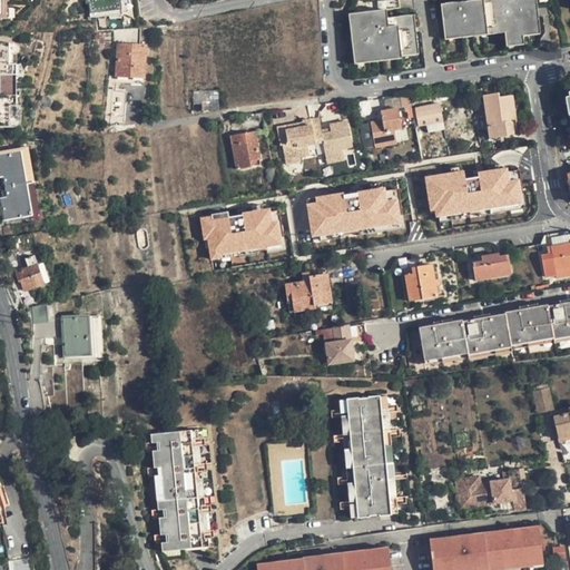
[(87,0),(89,17),(125,15),(124,0),(87,0)]
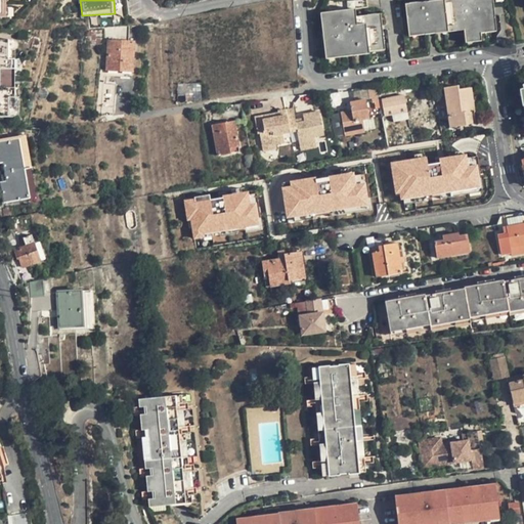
[(338,0),(339,10),(356,8),(369,6),(368,0),(338,0)]
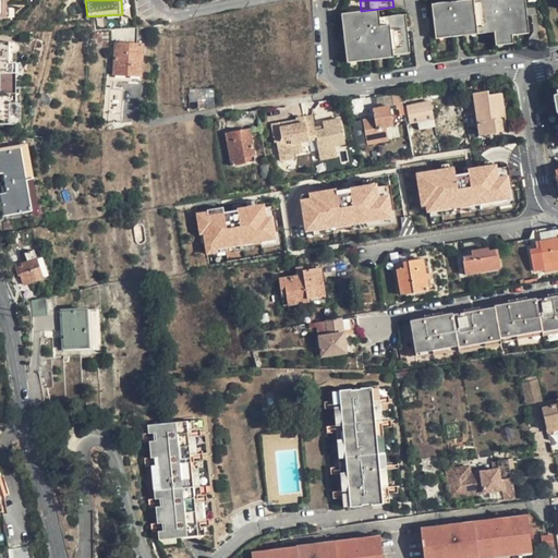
[(449,0),(433,2),(436,37),(495,29),(497,45),(514,41),(513,34),(530,32),(525,0),(449,0)]
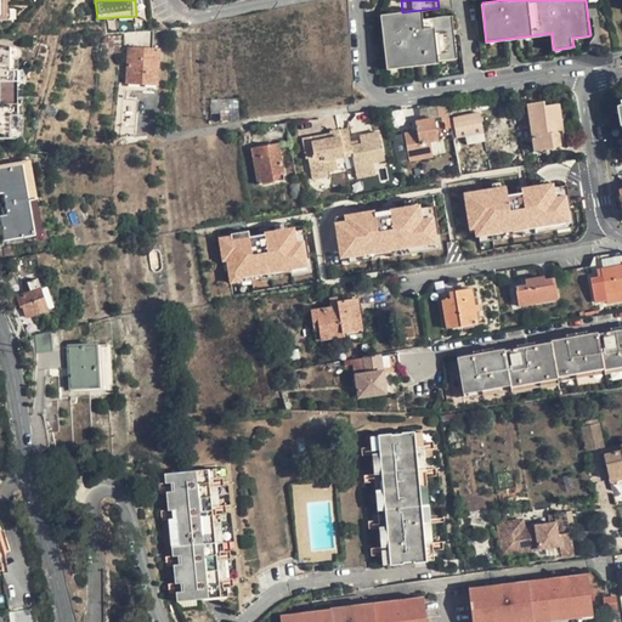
[(380,15),(388,64),(402,62),(403,68),(422,66),(422,60),(439,57),(439,55),(458,52),(453,16),(424,20),(423,10),(402,12),(380,15)]
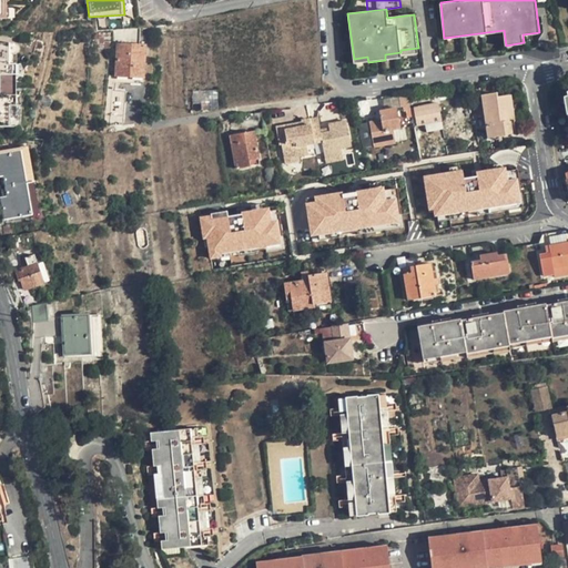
[(146,46),(140,46),(127,44),(128,30),(119,30),(117,75),(144,78),(146,46)]
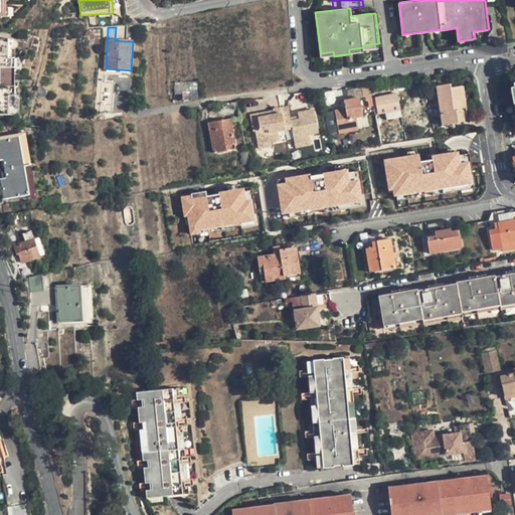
[(127,41),(127,27),(116,27),(115,40),(127,41)]
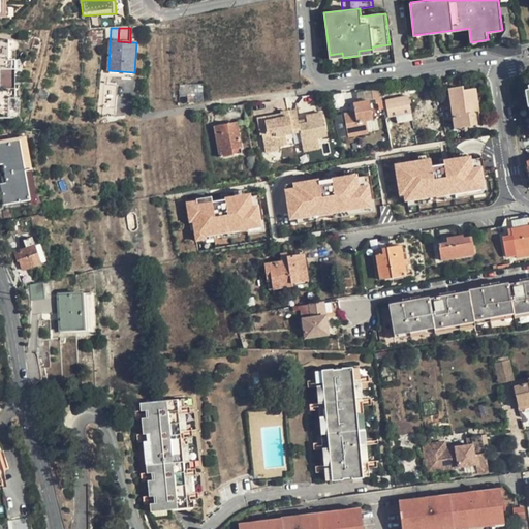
[(13,97),(16,96),(16,88),(16,68),(14,58),(13,58),(8,58),(8,41),(8,39),(0,38),(0,116),(9,117),(9,97),(13,97)]
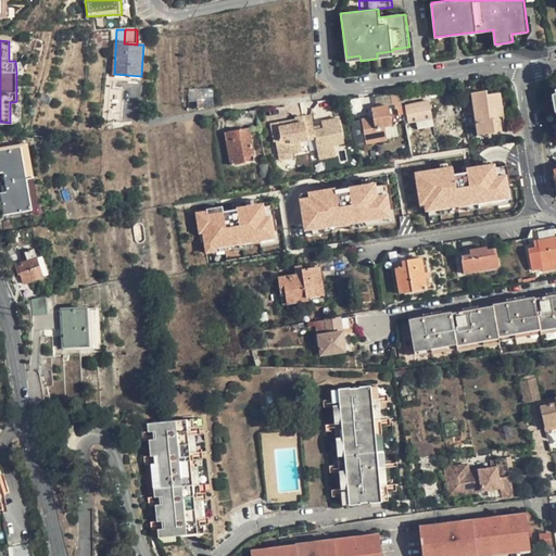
[(15,41),(9,41),(9,43),(9,61),(14,61),(14,52),(16,50),(19,49),(19,46),(19,43),(17,41),(15,41)]
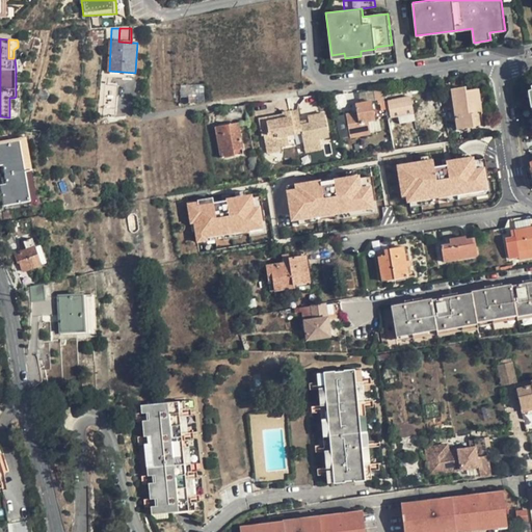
[(104,116),(112,117),(114,117),(117,86),(106,86),(104,116)]
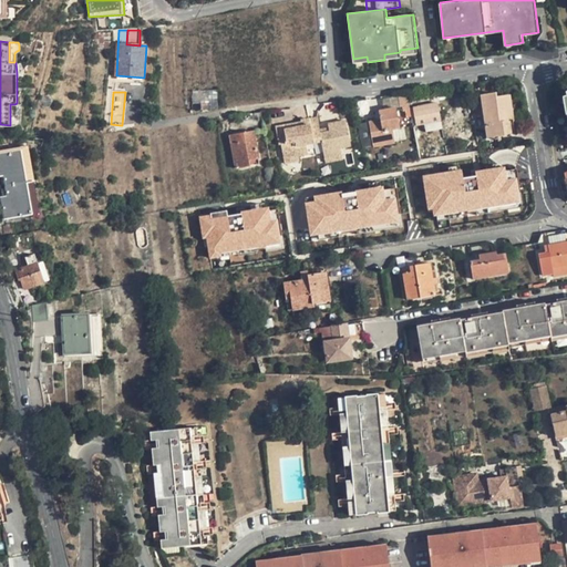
[(507,104),(512,104),(509,95),(496,98),(496,94),(482,95),(488,137),(512,134),(511,121),(507,104)]
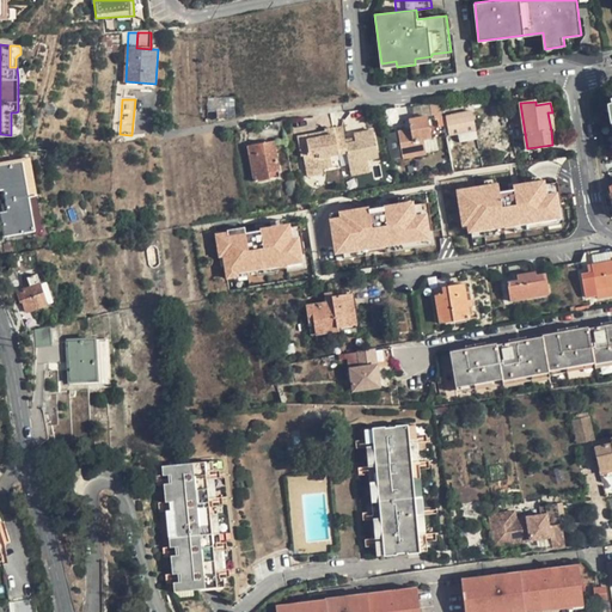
[(459,134),(476,130),(472,111),(447,116),(450,135),(459,134)]
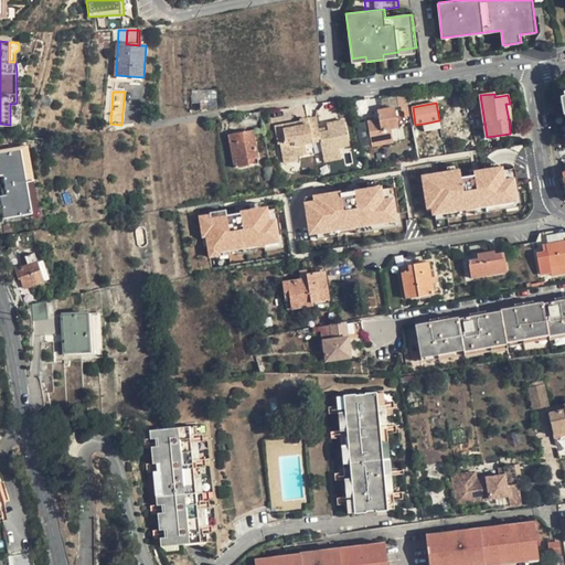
[(16,113),(14,104),(10,104),(10,125),(18,124),(20,120),(20,116),(16,113)]
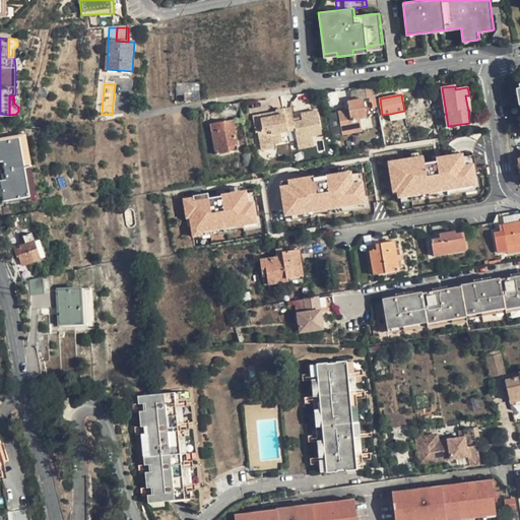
[(341,135),(349,133),(361,131),(359,120),(366,119),(362,100),(345,103),(347,111),(337,113),(341,135)]
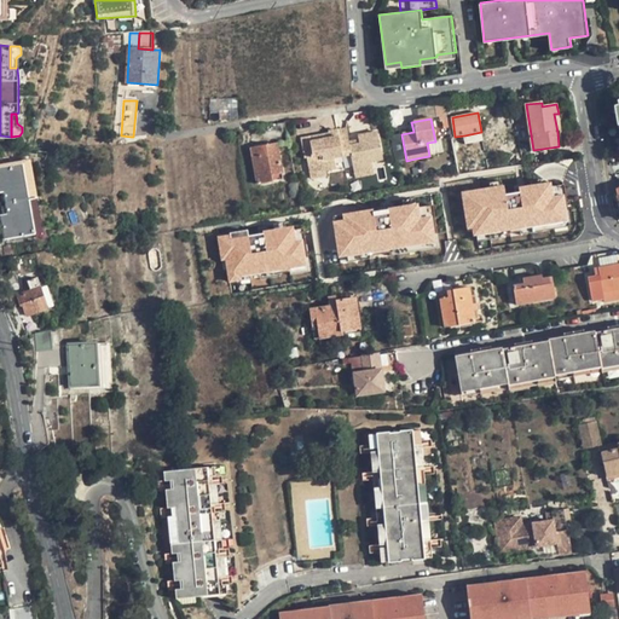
[(289,142),(284,122),(262,126),(266,145),(277,144),(289,142)]
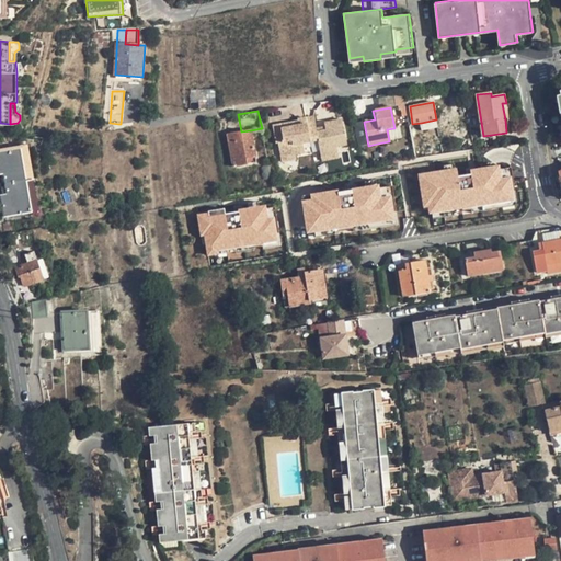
[(324,124),(324,128),(325,132),(317,134),(316,129),(313,117),(306,119),(310,141),(317,140),(321,158),(336,153),(336,148),(345,147),(344,140),(341,121),(324,124)]
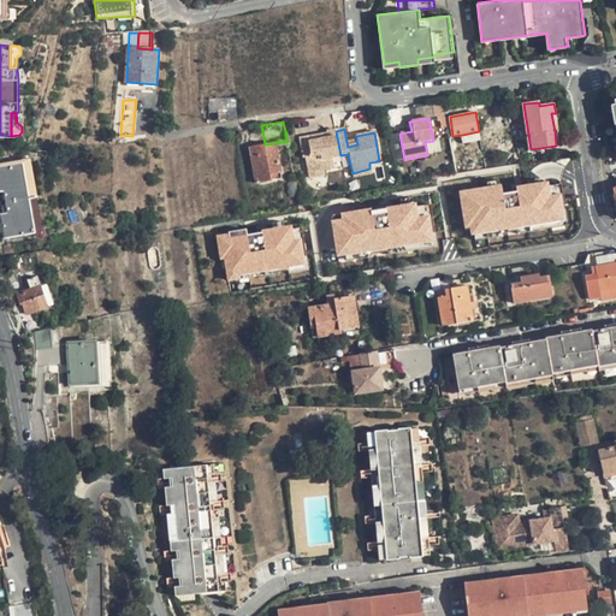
[(311,143),(309,137),(304,138),(298,140),(302,159),(304,158),(308,171),(323,169),(324,170),(333,167),(332,157),(341,155),(336,131),(327,132),(327,134),(327,140),(311,143)]
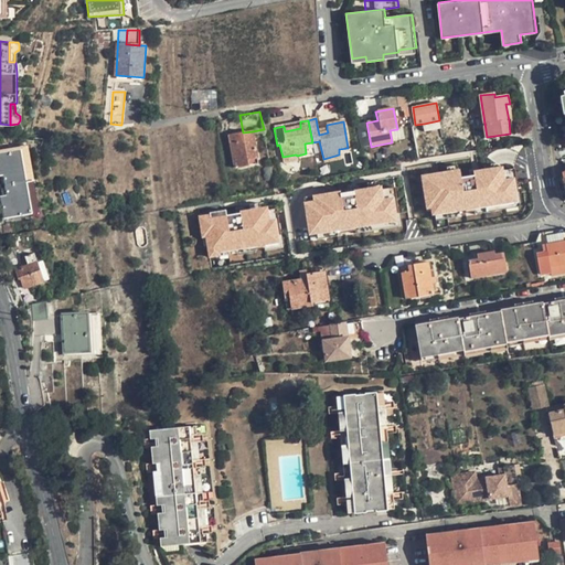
[(441,129),(439,120),(424,124),(425,132),(441,129)]
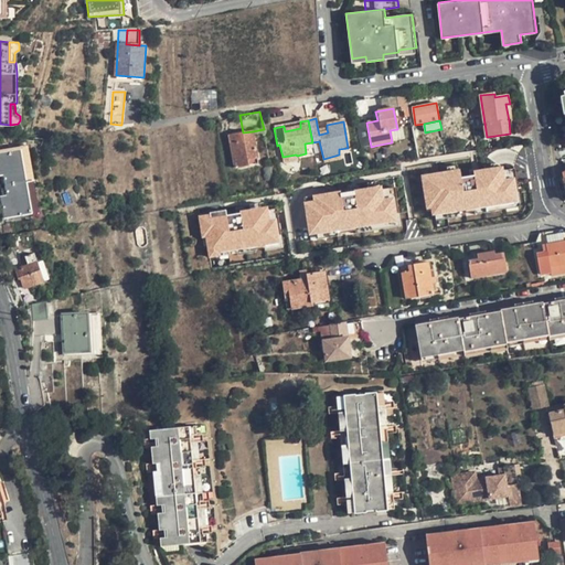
[(257,158),(253,131),(243,132),(230,136),(235,167),(249,164),(248,159),(257,158)]
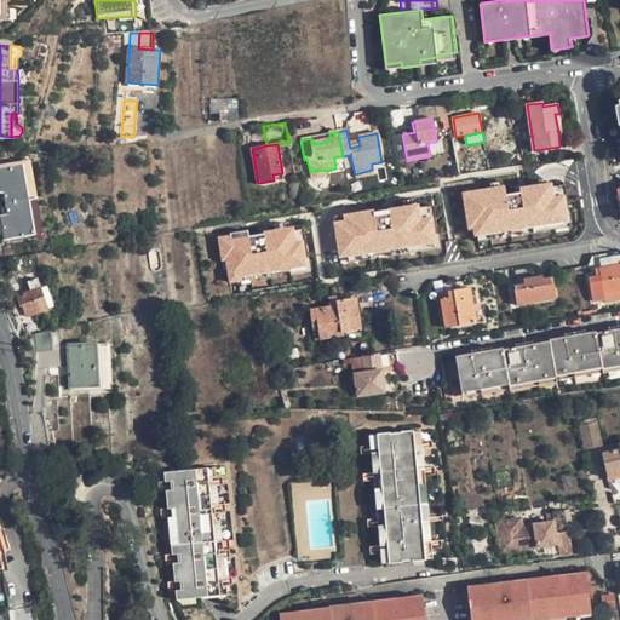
[(1,216),(5,240),(35,234),(22,166),(0,168),(0,191),(4,191),(7,214),(1,216)]
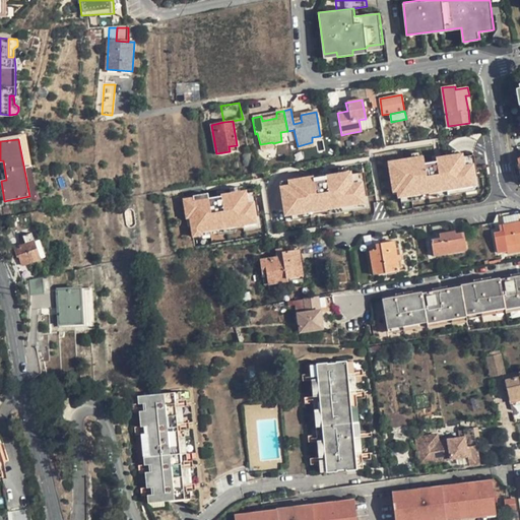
[(426,164),(425,155),(389,160),(394,192),(398,191),(399,197),(402,196),(403,202),(477,190),(480,187),(475,154),(463,156),(463,153),(438,157),(439,161),(426,164)]
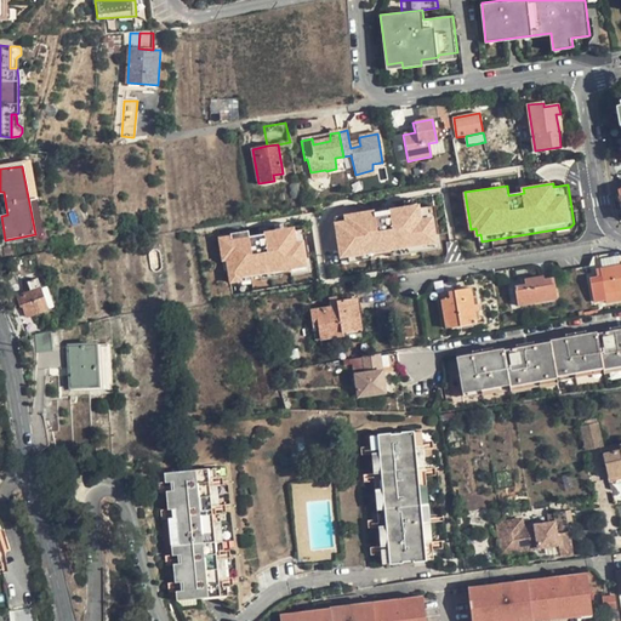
[(376,211),(376,209),(335,215),(341,257),(352,256),(353,261),(443,248),(436,205),(420,208),(420,204),(376,211)]
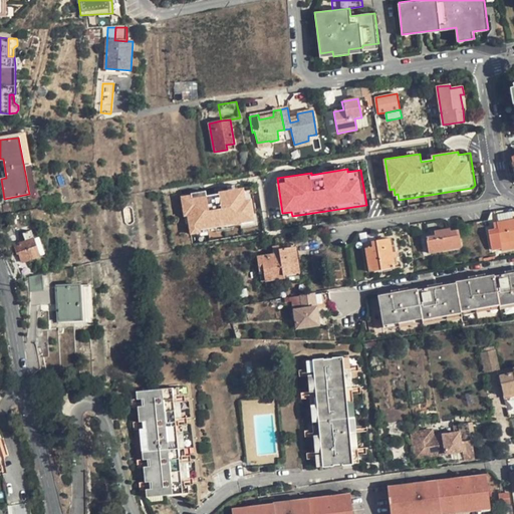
[(245,190),(245,188),(208,194),(208,191),(182,195),(186,216),(189,215),(192,233),(242,226),(242,227),(259,225),(253,189),(245,190)]
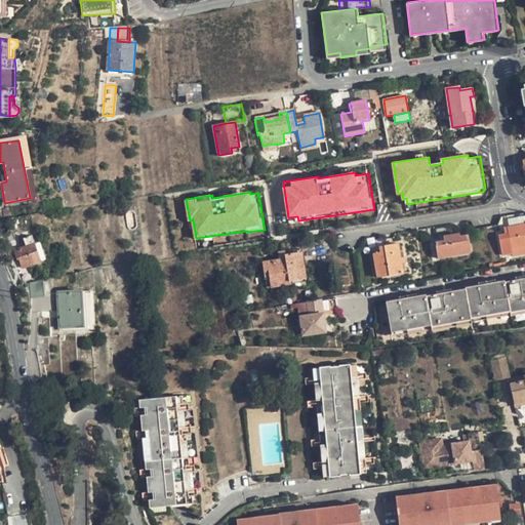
[(524,214),(508,217),(510,226),(524,223),(524,214)]
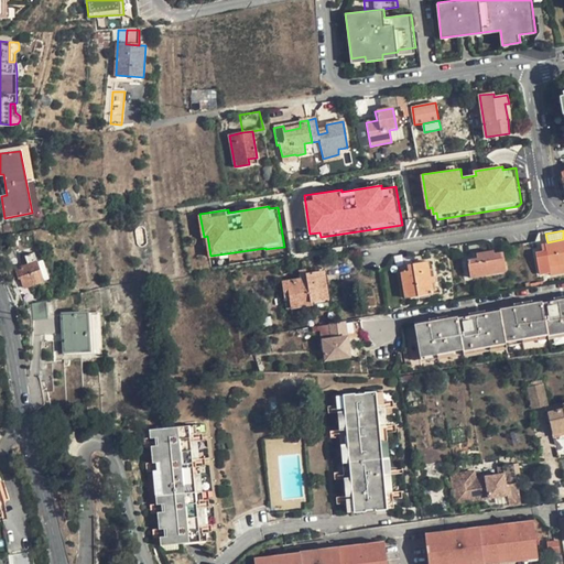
[(563,239),(548,242),(542,243),(543,251),(546,250),(551,274),(563,271),(563,239)]
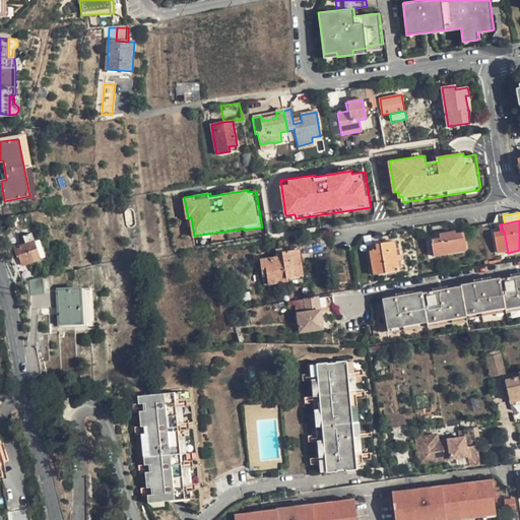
[(440,234),(440,238),(432,239),(434,255),(467,249),(464,232),(456,234),(455,231),(440,234)]
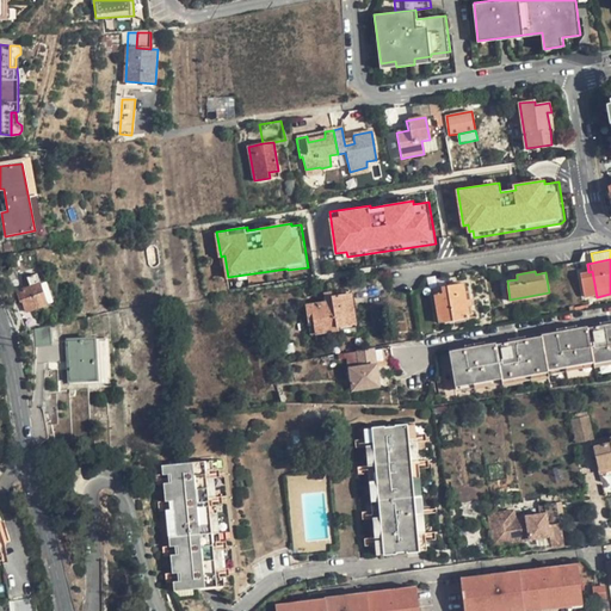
[(31,287),(17,290),(20,303),(23,302),(26,312),(48,304),(39,284),(37,276),(29,278),(31,287)]
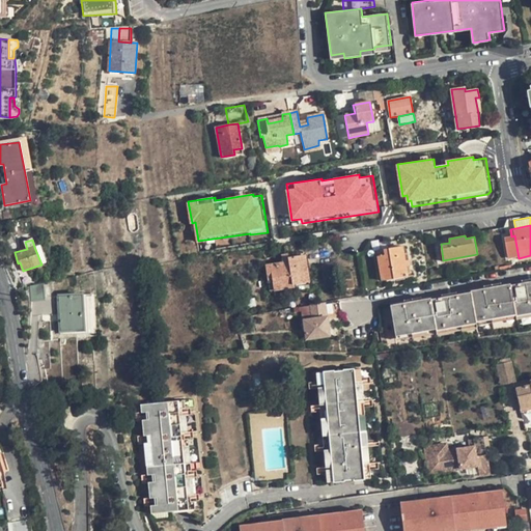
[(40,245),(34,247),(42,264),(47,263),(40,245)]
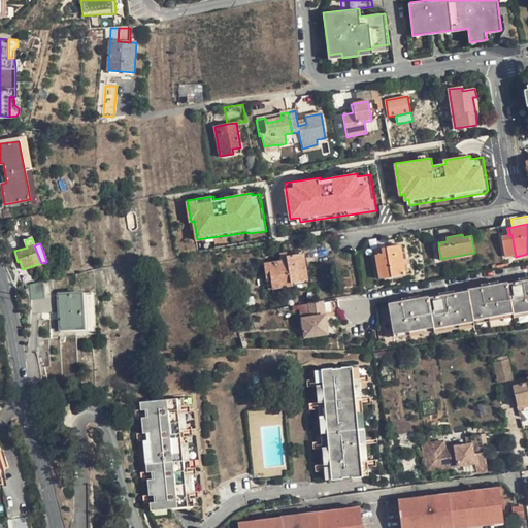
[(382,248),(382,253),(374,254),(378,278),(405,273),(404,264),(408,263),(407,258),(403,258),(400,244),(382,248)]
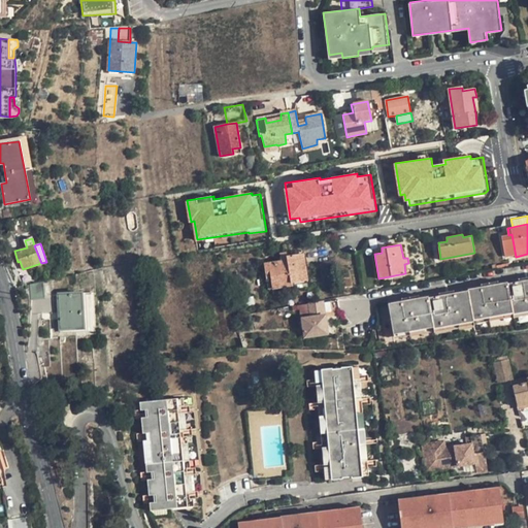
[(13,263),(18,262),(14,251),(13,248),(8,250),(13,263)]
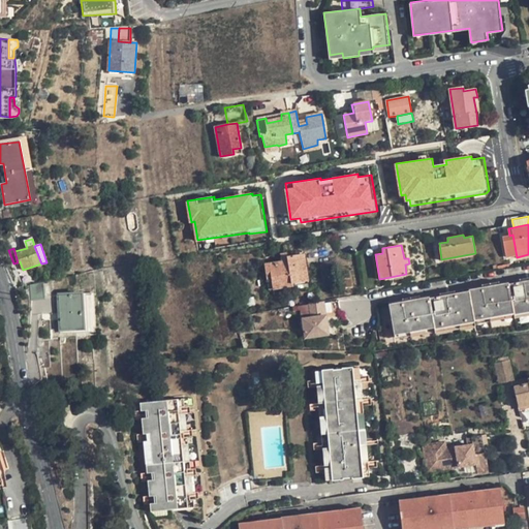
[(280,253),(282,259),(266,262),(268,278),(272,278),(274,288),(293,285),(293,282),(310,280),(305,253),(288,256),(287,252),(280,253)]
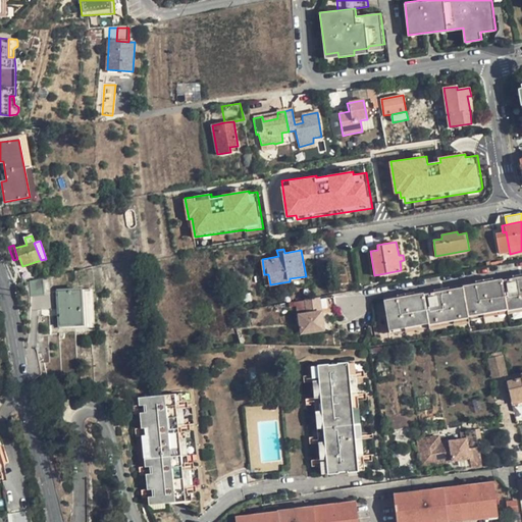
[(521,307),(521,275),(503,280),(502,279),(463,285),(463,286),(424,294),(423,293),(384,300),(389,329),(428,322),(429,323),(468,317),(467,315),(507,308),(508,310),(521,307)]
